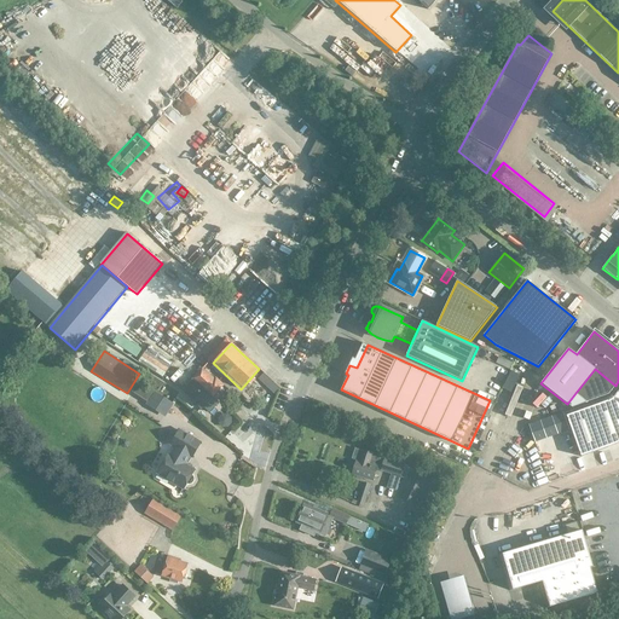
[(215,379),(202,368),(181,391),(197,404),(201,400),(206,404),(212,397),(213,398),(224,385),(217,377),(215,379)]
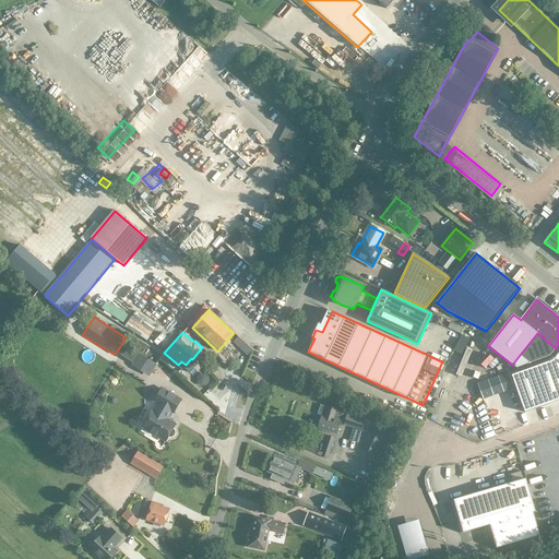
[(537,333),(520,355),(531,364),(549,356),(556,348),(537,333)]
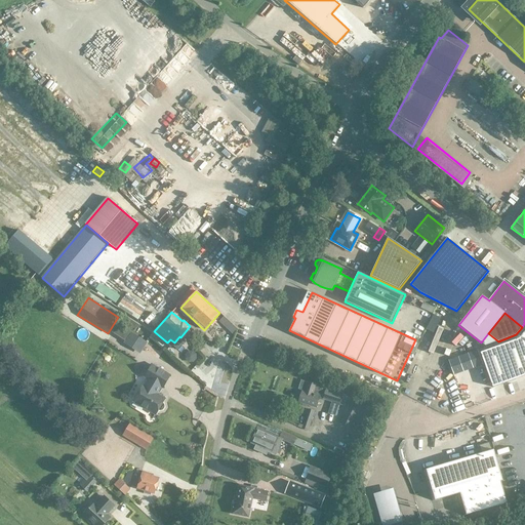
[(237,330),(223,316),(217,321),(233,335),(237,330)]
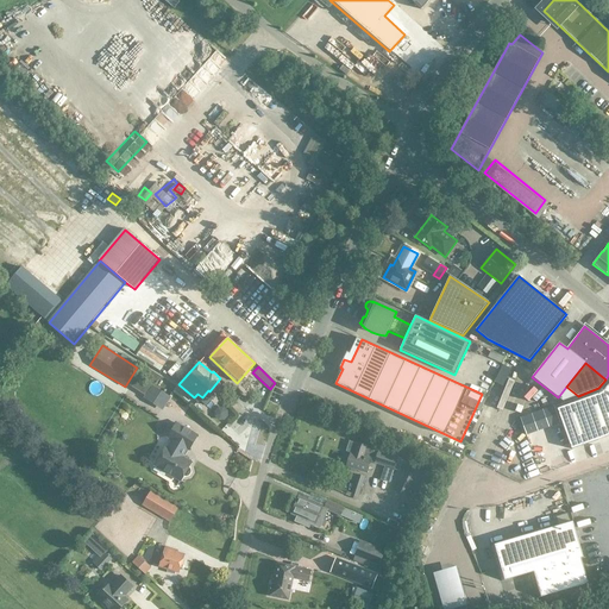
[(161,390),(151,384),(144,396),(154,402),(161,390)]
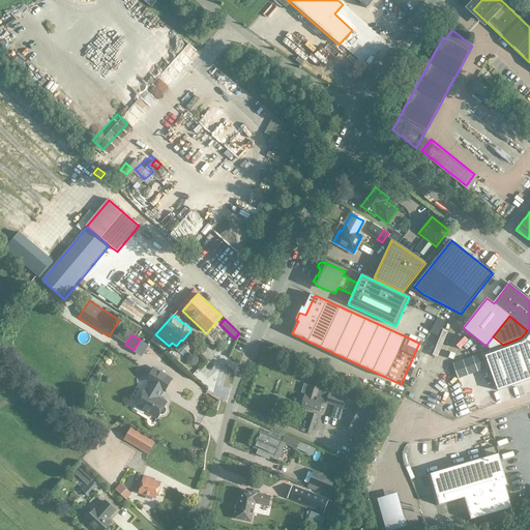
[(529,348),(523,341),(484,356),(498,391),(529,379),(529,348)]
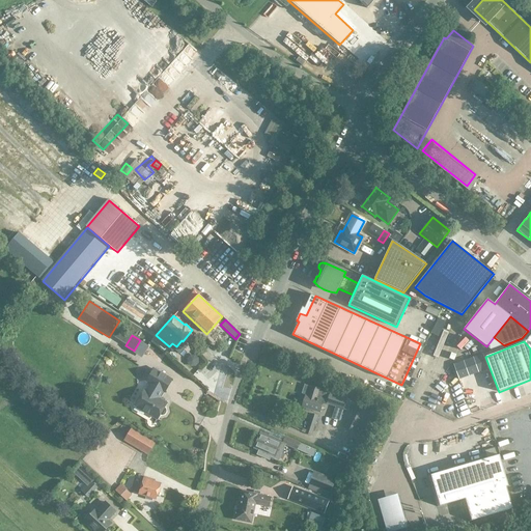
[(352,374),(355,368),(346,365),(343,370),(352,374)]
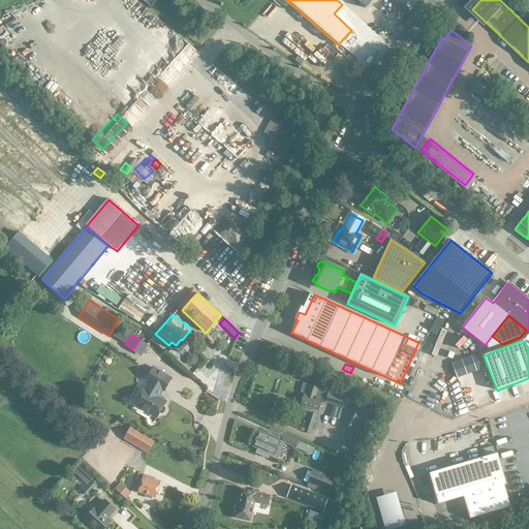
[(165,408),(164,406),(166,402),(158,397),(162,390),(164,391),(172,378),(154,368),(147,380),(150,382),(146,390),(145,389),(134,404),(157,417),(160,413),(162,413),(164,412),(165,410),(165,408)]
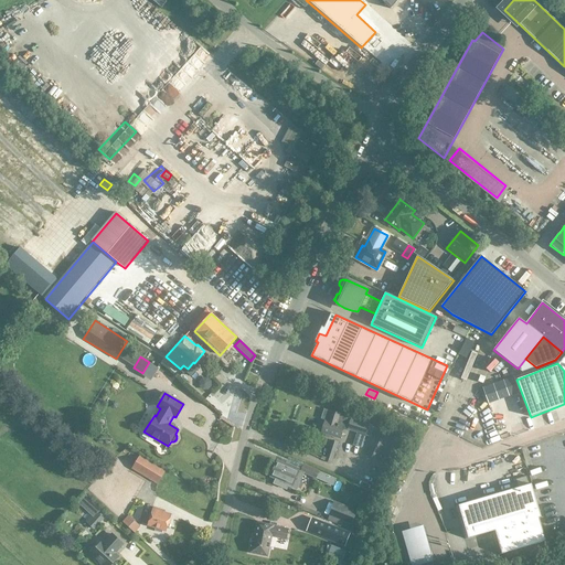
[(344,425),(349,427),(351,417),(324,409),(321,419),(326,420),(321,433),(340,438),(344,425)]
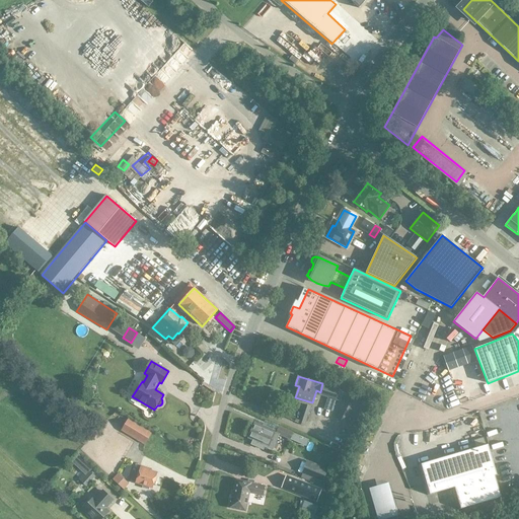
[(337,400),(340,390),(340,389),(322,383),(320,392),(319,394),(337,400)]
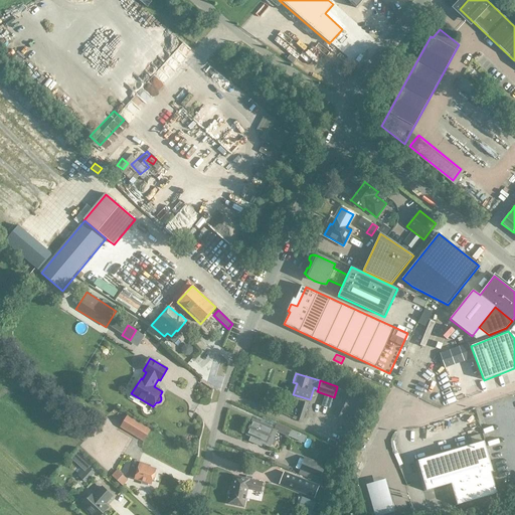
[(128,416),(122,426),(144,441),(151,431),(128,416)]
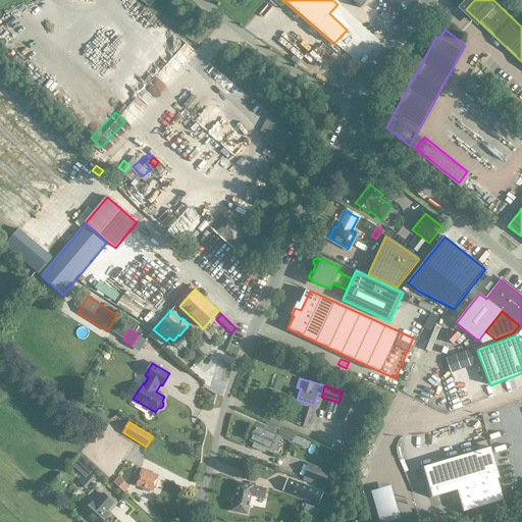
[(277,436),(277,435),(257,426),(251,440),(256,442),(254,448),(265,453),(267,448),(270,450),(273,444),(278,446),(281,437),(277,436)]
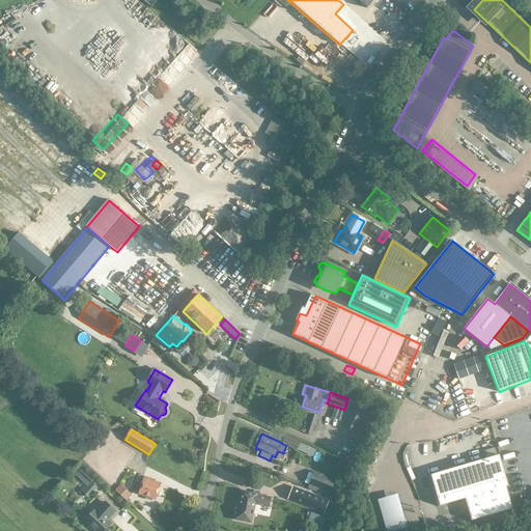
[(300,443),(285,436),(282,443),(282,444),(286,445),(297,450),(298,449),(301,450),(303,445),(300,443)]
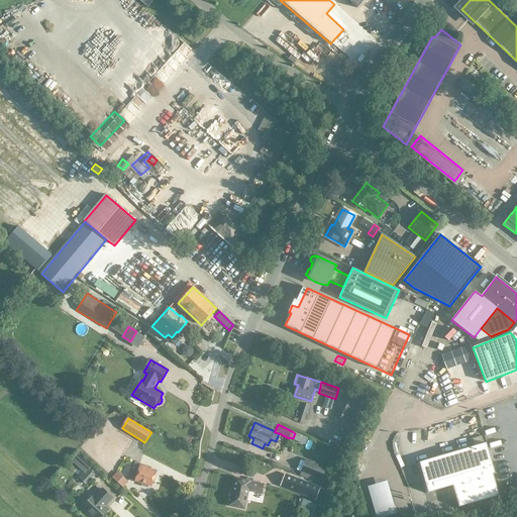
[(485,443),(483,435),(472,438),(474,446),(485,443)]
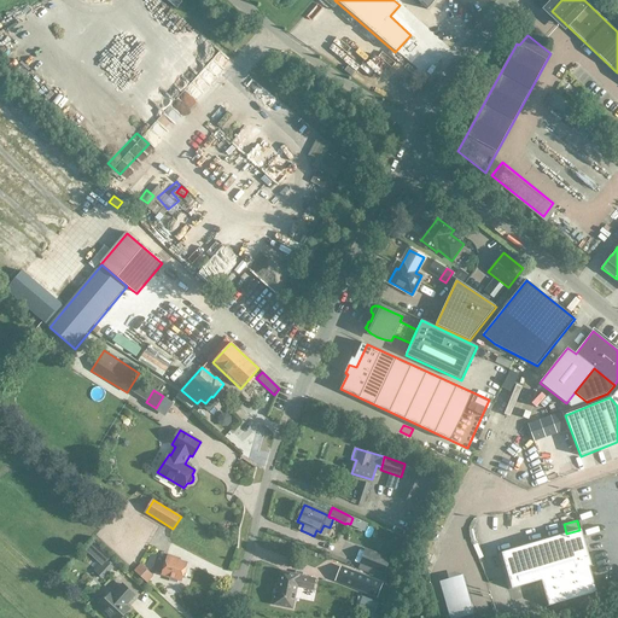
[(499,554),(508,589),(537,581),(544,605),(557,601),(558,604),(567,601),(566,599),(592,592),(584,567),(588,566),(586,557),(589,555),(582,530),(499,554)]
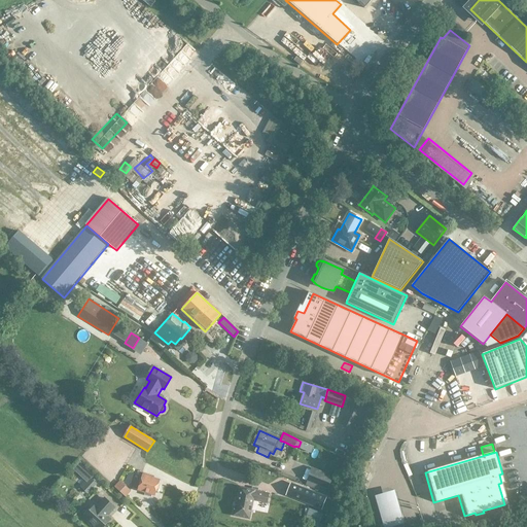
[(367,480),(371,473),(365,471),(362,478),(367,480)]
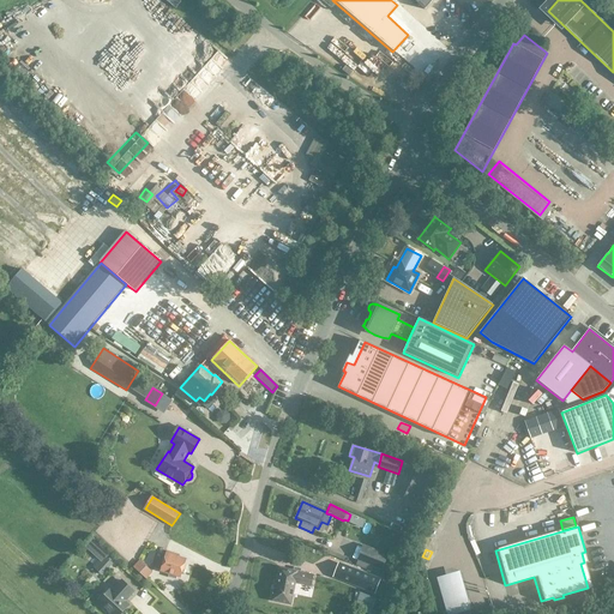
[(384,569),(389,555),(375,551),(371,563),(384,569)]
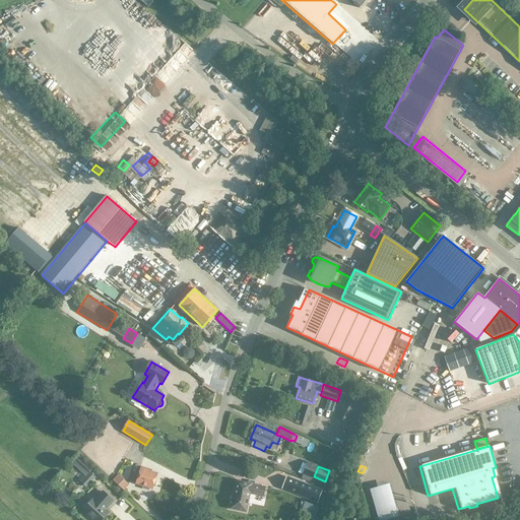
[(136,483),(143,485),(142,489),(149,491),(150,488),(152,489),(157,474),(150,472),(150,471),(141,467),(136,483)]
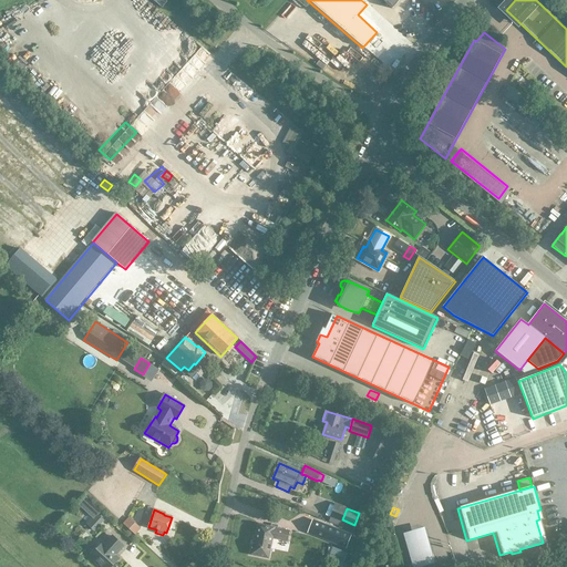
[(94,532),(104,521),(95,513),(85,524),(94,532)]
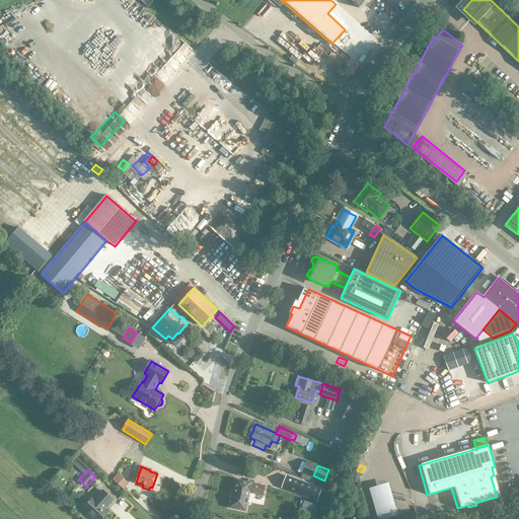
[(119,474),(114,479),(119,485),(124,478),(119,474)]
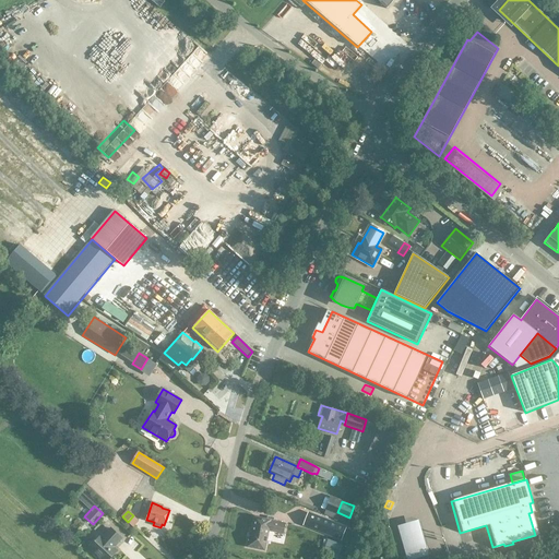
[(309,514),(304,526),(342,542),(346,530),(309,514)]
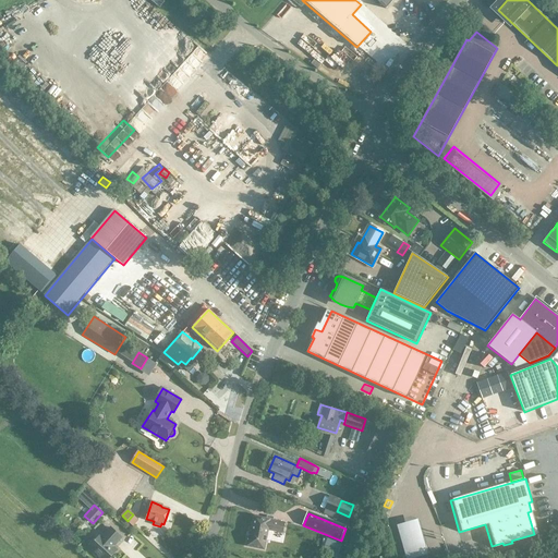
[(266,533),(266,530),(283,533),(284,524),(273,521),(274,519),(268,518),(268,520),(255,518),(253,531),(251,530),(247,546),(263,549),(266,533)]
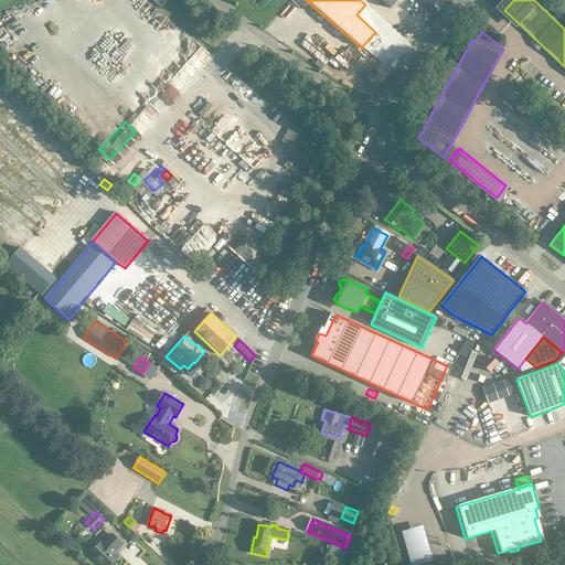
[(424,526),(402,532),(411,564),(425,564),(434,563),(424,526)]
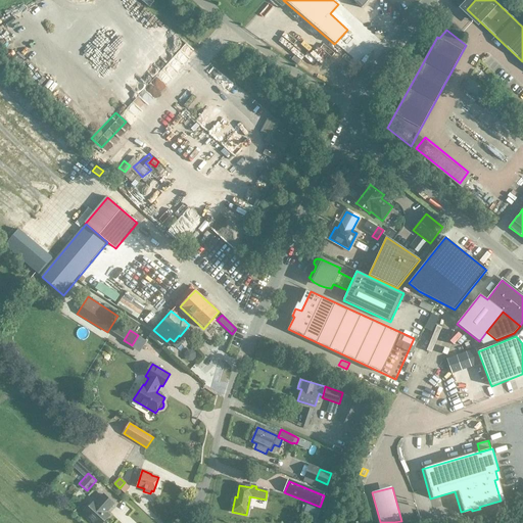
[(102,522),(109,516),(106,513),(113,504),(103,495),(96,504),(94,502),(83,515),(90,521),(91,520),(94,522),(102,522)]
